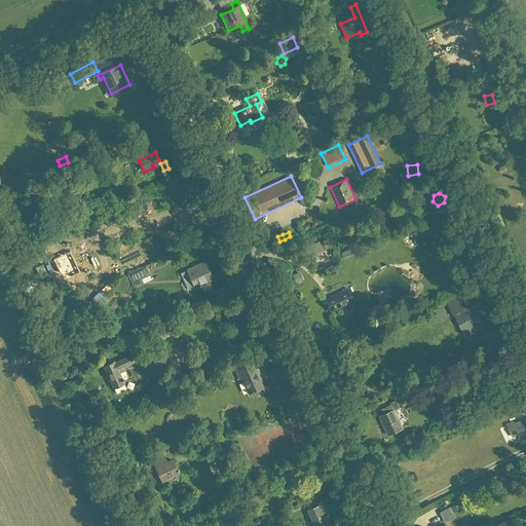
[(73,251),(53,260),(60,273),(64,282),(68,279),(83,272),(73,251)]
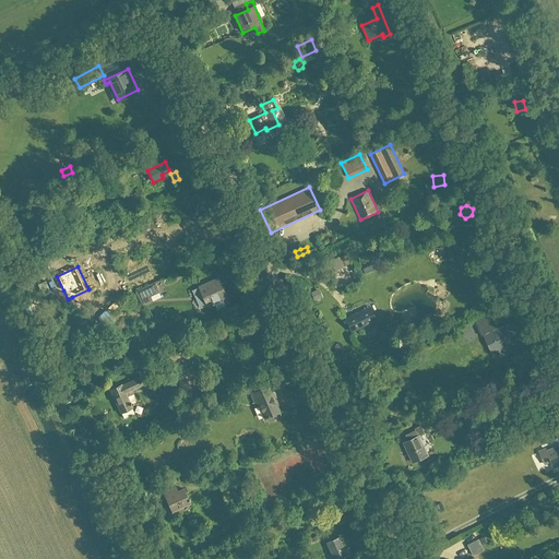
[(218,278),(198,287),(207,308),(227,298),(218,278)]
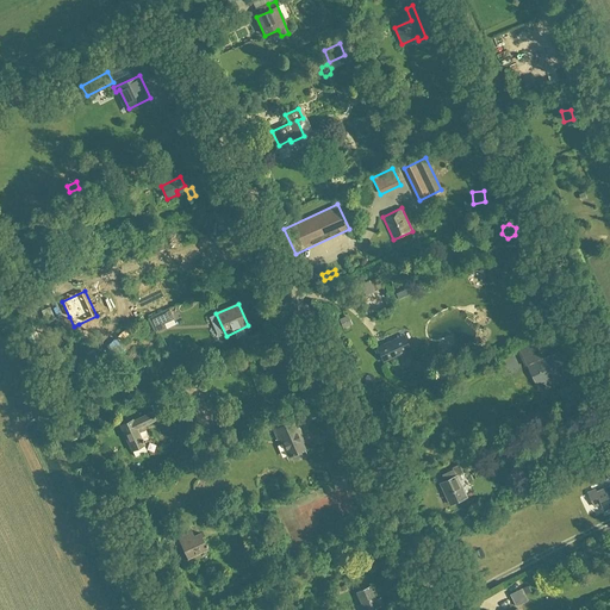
[(159,315),(151,318),(157,332),(165,329),(163,324),(174,319),(170,310),(159,315)]
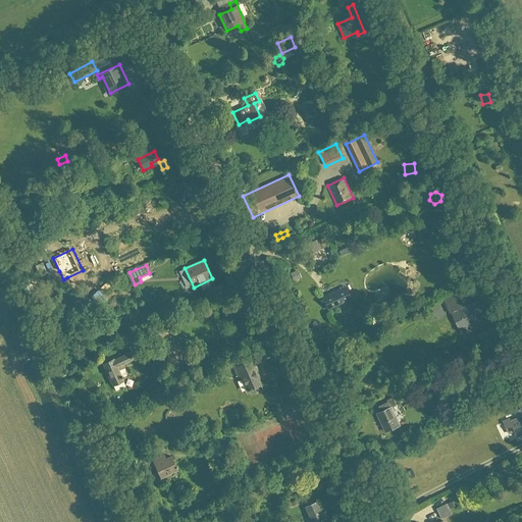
[(183,265),(176,266),(181,284),(187,283),(183,265)]
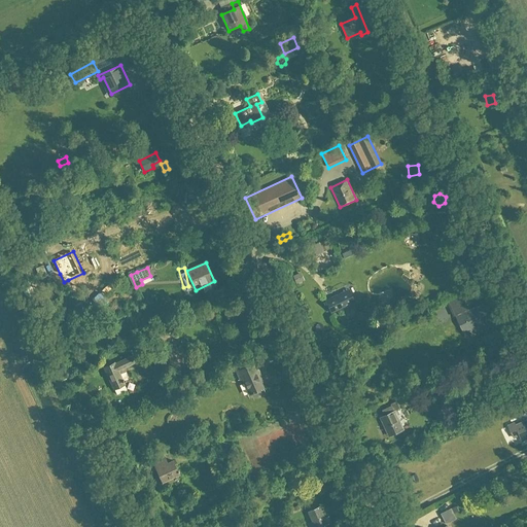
[(302,272),(293,276),(296,283),(305,280),(302,272)]
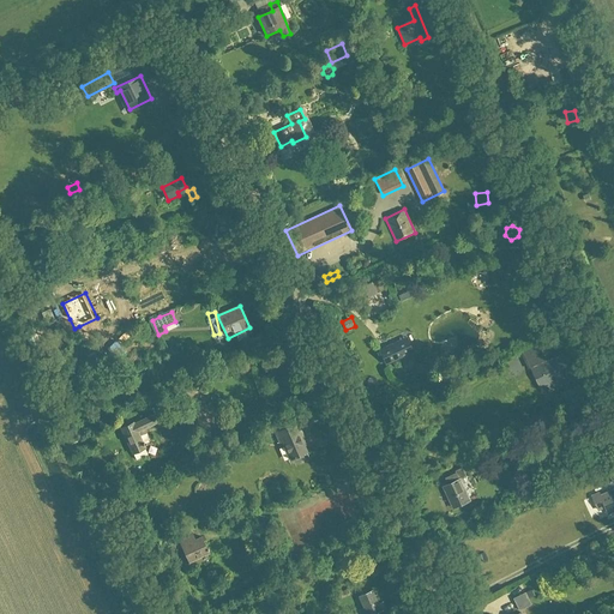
[(407,338),(380,351),(386,365),(413,351),(407,338)]
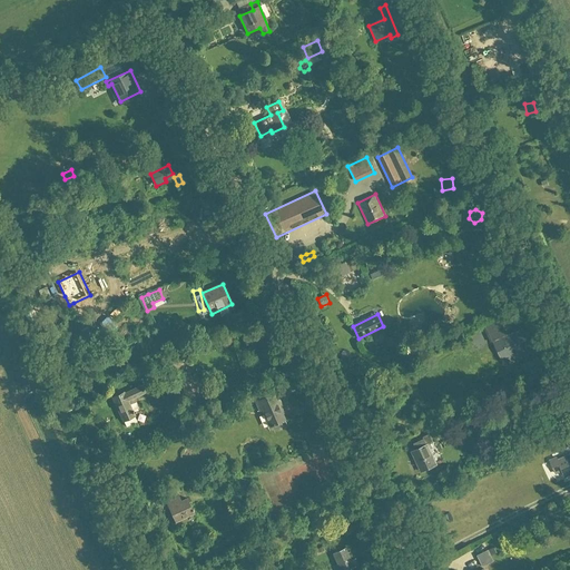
[(484,317),(487,326),(499,322),(497,314),(484,317)]
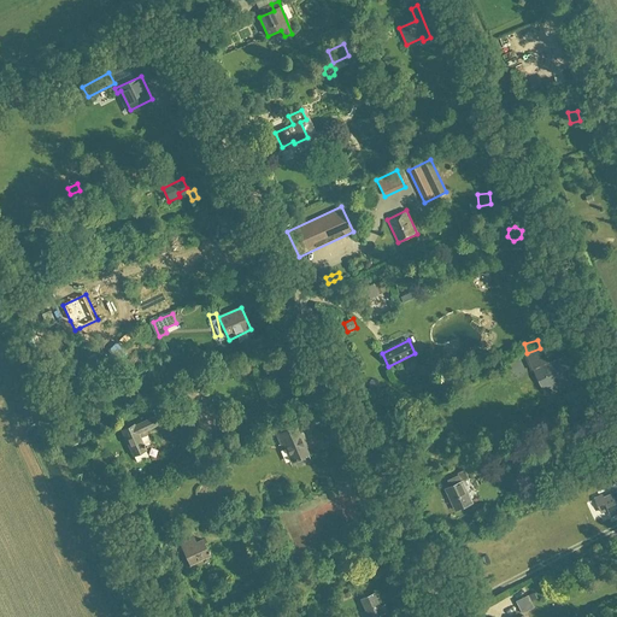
[(580,369),(573,371),(566,357),(542,369),(548,381),(568,371),(571,378),(582,372),(580,369)]
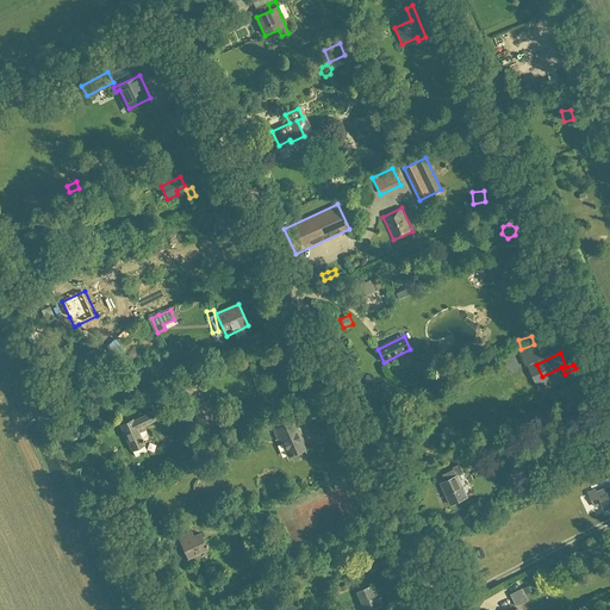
[(200,377),(198,390),(206,392),(210,379),(200,377)]
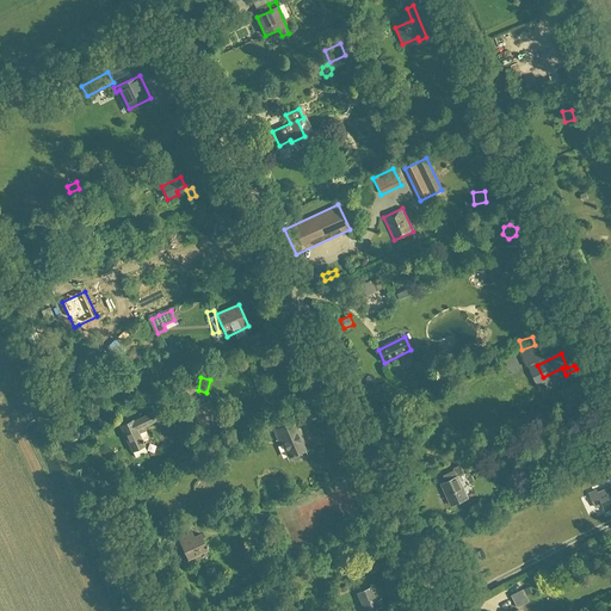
[(578,383),(560,392),(565,401),(582,393),(578,383)]
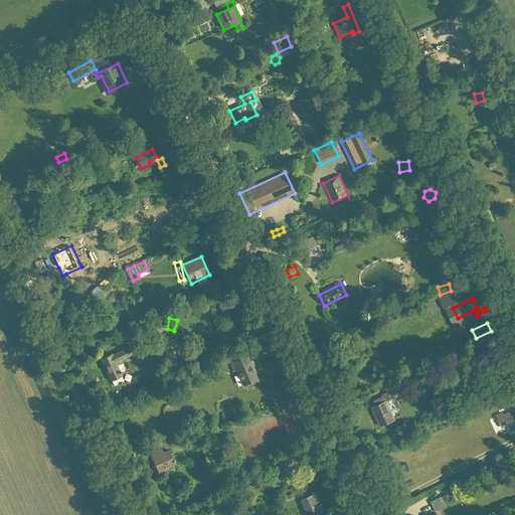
[(113,355),(102,360),(112,381),(122,376),(116,363),(132,355),(129,348),(113,356),(113,355)]
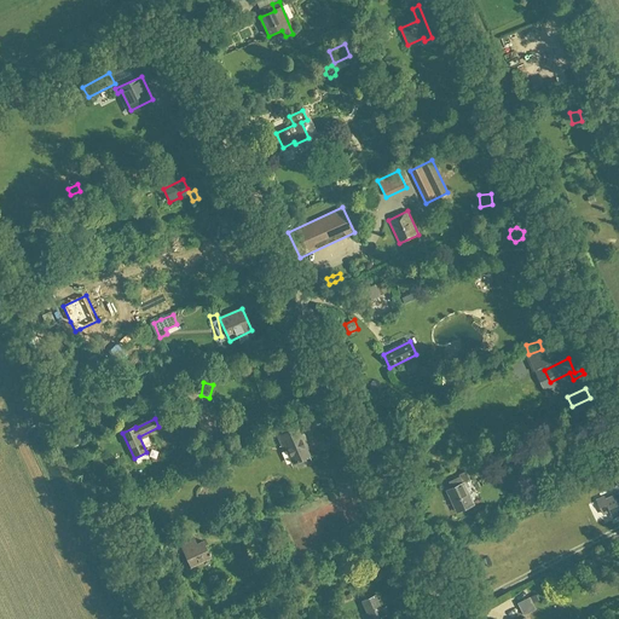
[(298,429),(278,437),(282,446),(285,445),(293,463),(308,457),(298,429)]
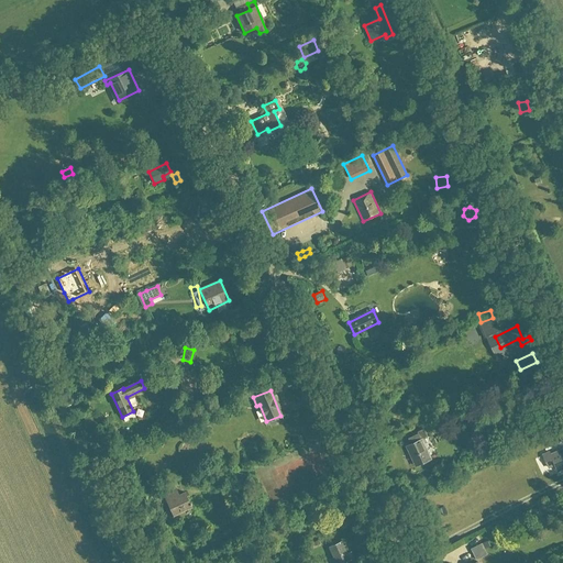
[(448,407),(453,421),(465,416),(459,403),(448,407)]
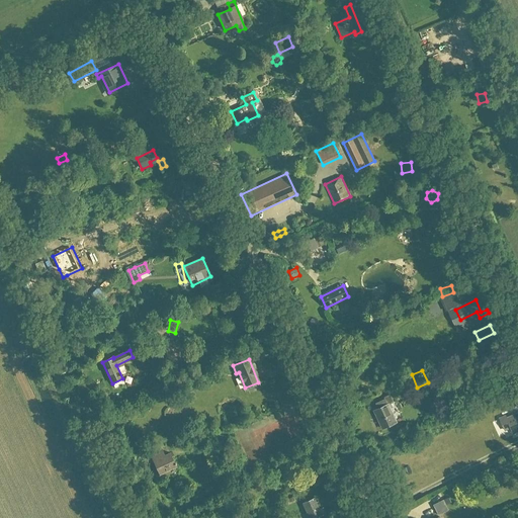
[(383,398),(387,405),(374,411),(382,430),(397,424),(390,409),(393,407),(392,404),(394,403),(390,395),(383,398)]
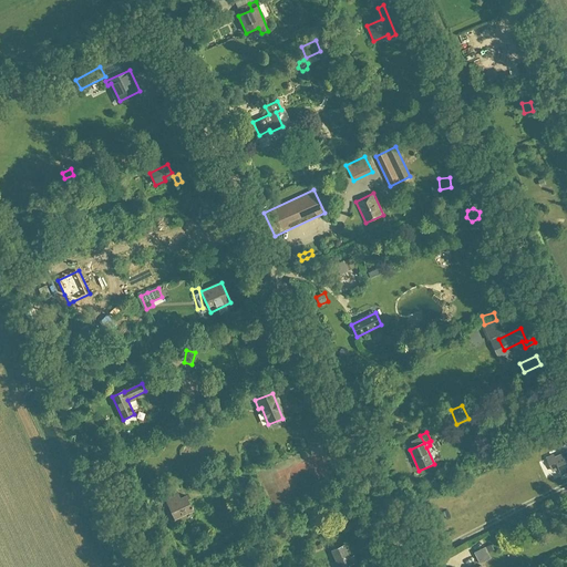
[(554,455),(546,459),(553,472),(559,470),(563,475),(566,472),(566,453),(555,460),(554,455)]
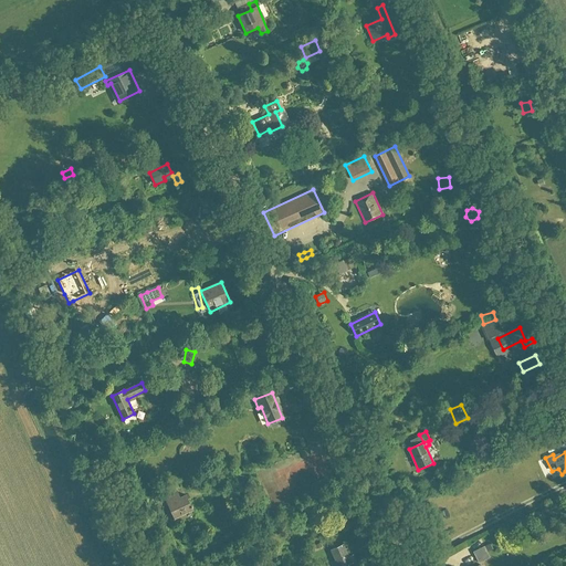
[(168,505),(175,519),(192,510),(185,494),(167,503),(164,496),(157,500),(161,509),(168,505)]
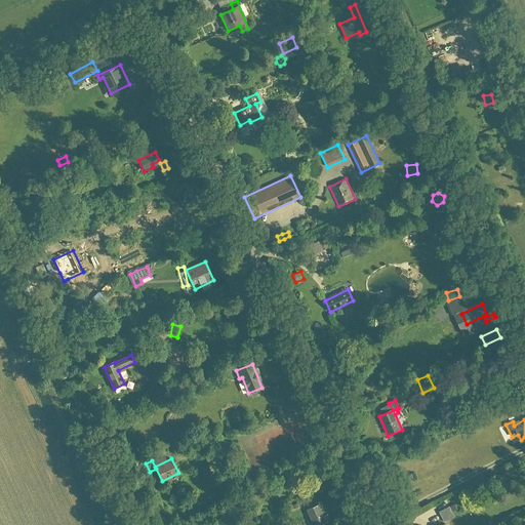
[(313,524),(318,524),(329,520),(327,515),(323,516),(318,505),(307,510),(313,524)]
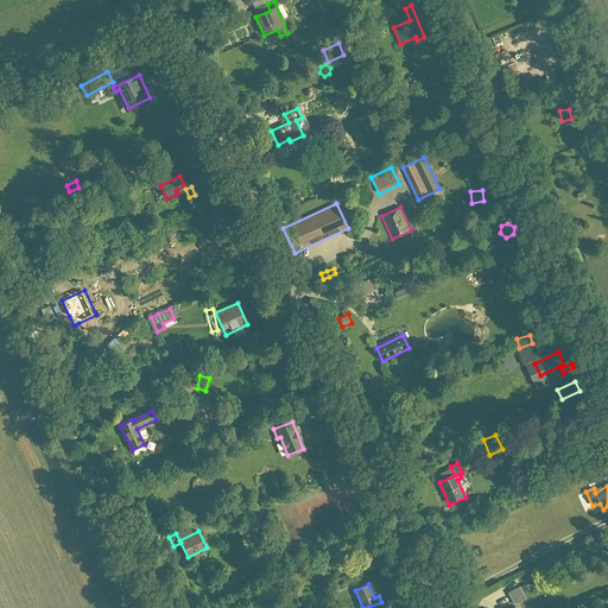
[(514,606),(526,600),(521,588),(508,594),(514,606)]
